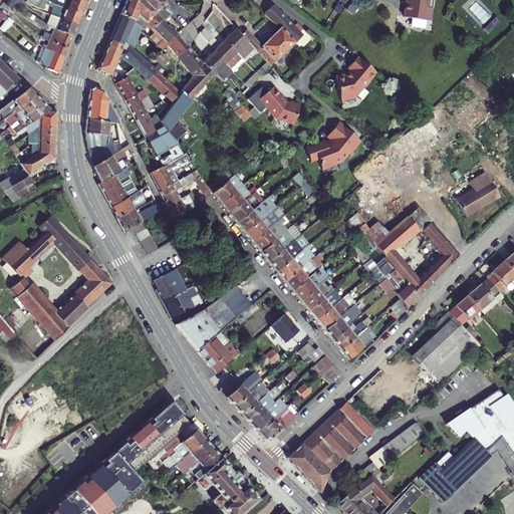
[(88,0),(87,0),(69,0),(69,2),(64,0),(40,0),(39,2),(53,6),(58,8),(65,10),(81,17),(83,13),(88,0)]
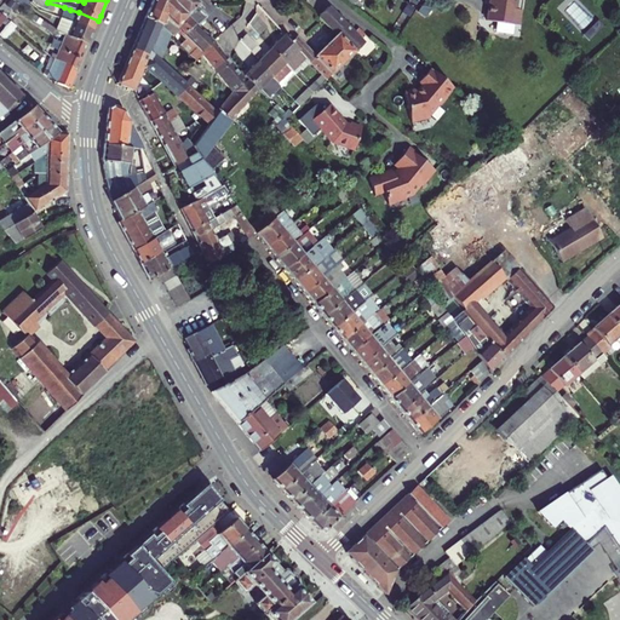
[(176,3),(170,0),(154,0),(153,4),(147,18),(161,24),(172,35),(178,28),(187,35),(197,24),(176,3)]
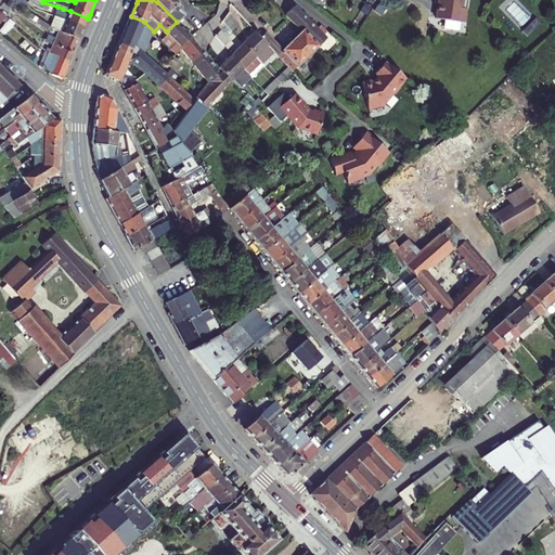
[(184,8),(176,0),(152,0),(157,2),(177,22),(184,13),(182,10),(184,8)]
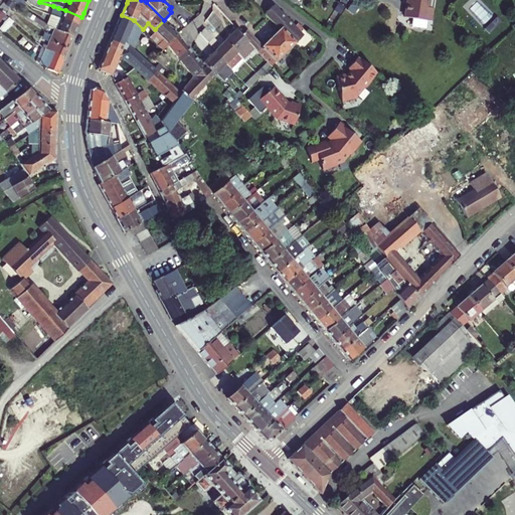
[(405,0),(403,18),(431,21),(432,8),(426,7),(427,0),(405,0)]
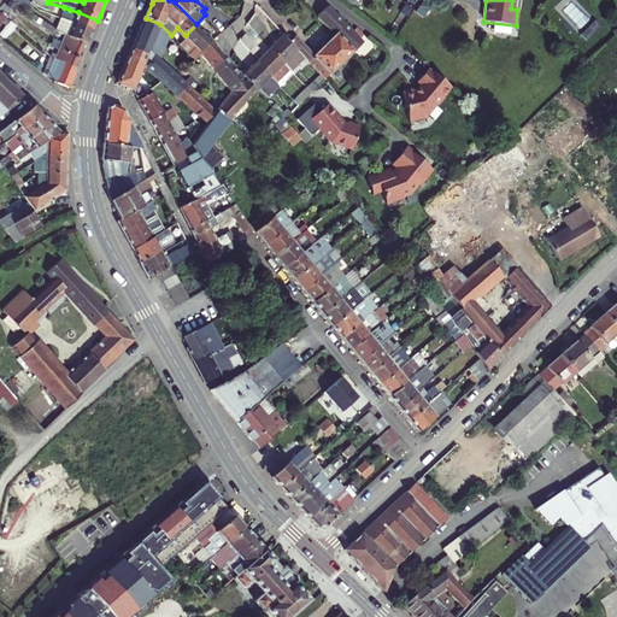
[(336,34),(353,52),(363,42),(328,7),(318,16),(336,34)]
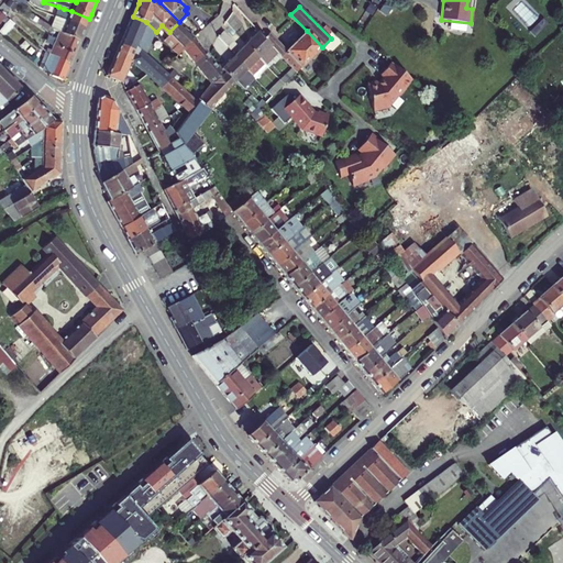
[(84,31),(89,19),(72,11),(67,23),(84,31)]
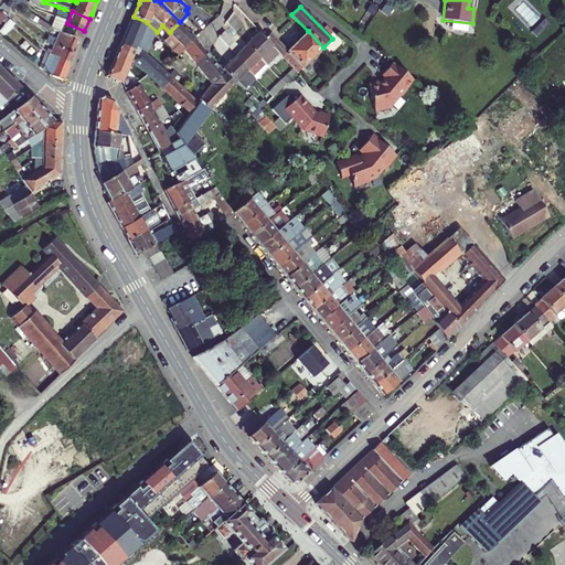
[(248,27),(238,13),(230,21),(240,33),(248,27)]
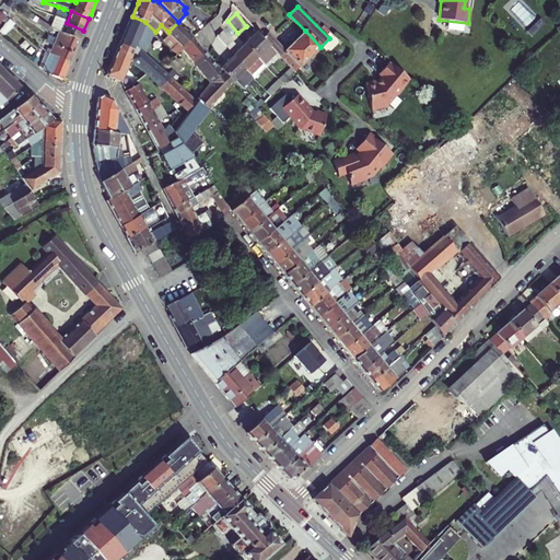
[(187,93),(176,82),(146,55),(155,32),(146,22),(132,16),(120,44),(136,50),(131,60),(147,74),(167,92),(178,102),(187,93)]
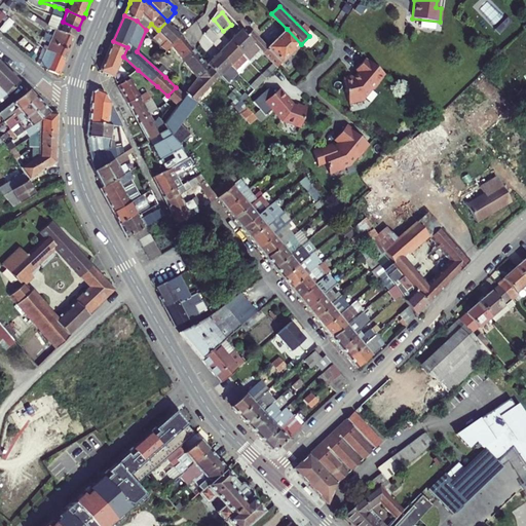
[(14,23),(9,17),(0,28),(0,31),(4,34),(14,23)]
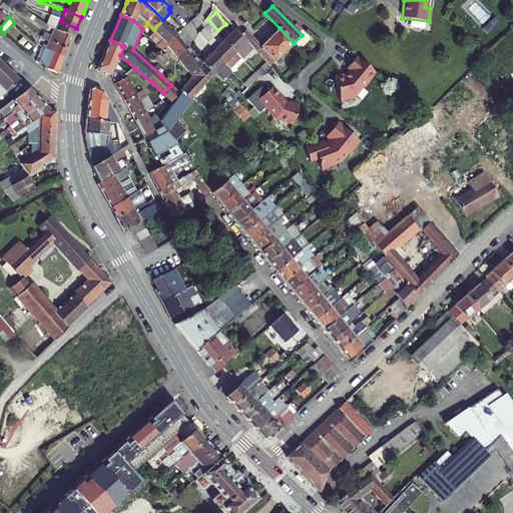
[(47,27),(53,30),(72,39),(76,28),(61,21),(52,17),(47,27)]
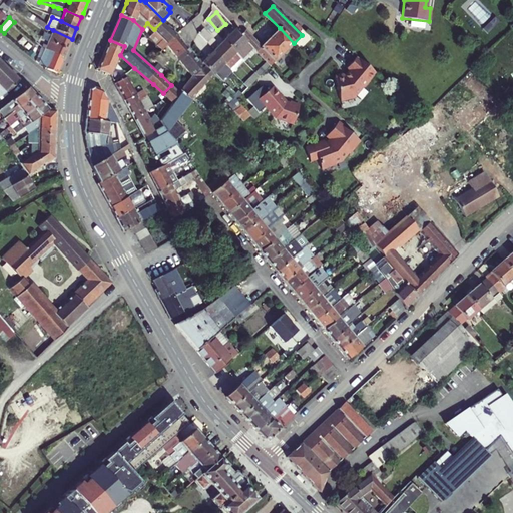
[(165,41),(174,31),(163,20),(154,29),(154,30),(165,41)]
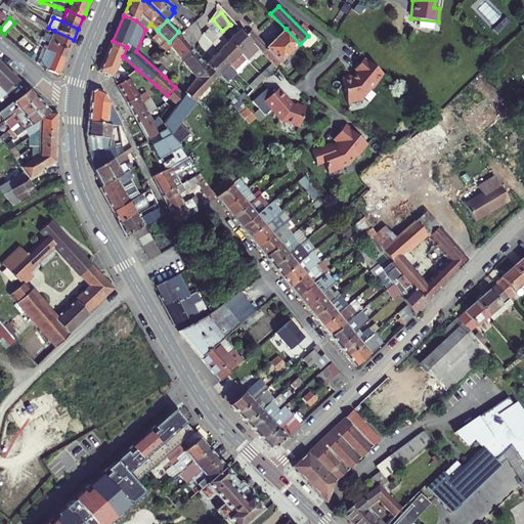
[(214,27),(208,32),(217,42),(219,45),(225,40),(222,37),(214,27)]
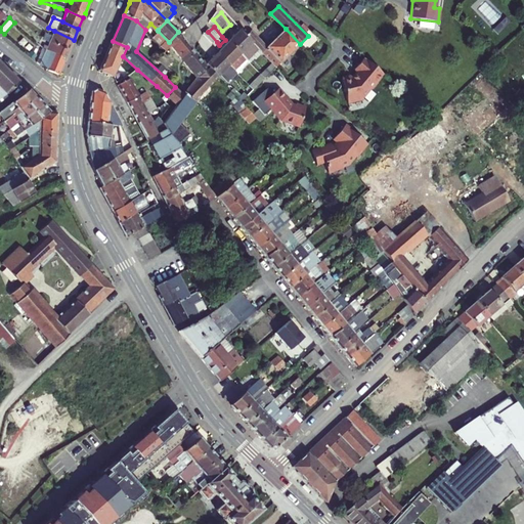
[(276,67),(300,44),(286,29),(266,46),(253,32),(248,36),(258,47),(262,52),(276,67)]
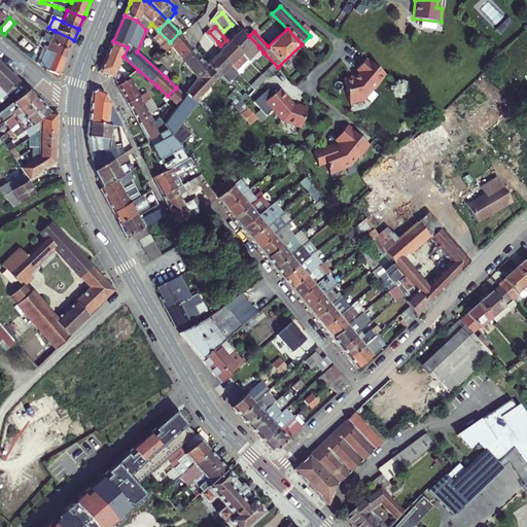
[(243,30),(233,42),(245,54),(249,59),(259,47),(249,36),(243,30)]
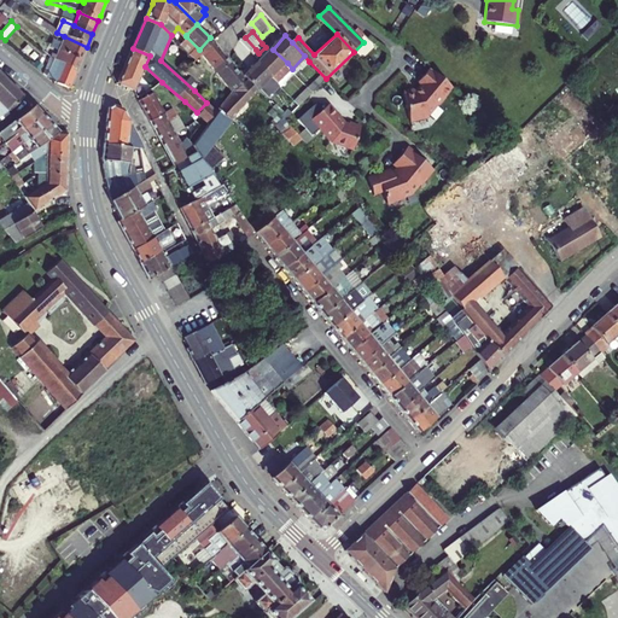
[(70,57),(81,62),(87,47),(64,36),(54,62),(65,66),(70,57)]
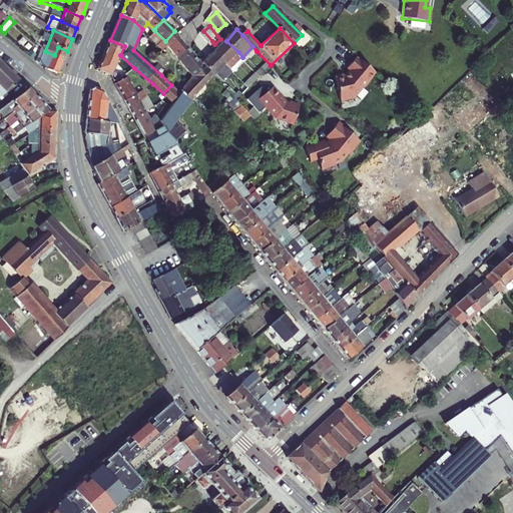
[(166,50),(170,46),(179,37),(178,35),(177,34),(174,31),(165,41),(154,30),(152,32),(154,34),(151,37),(166,50)]
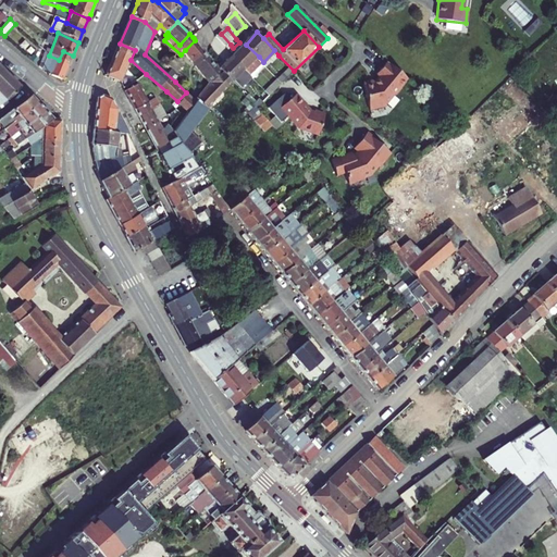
[(196,63),(207,54),(195,40),(185,50),(196,63)]
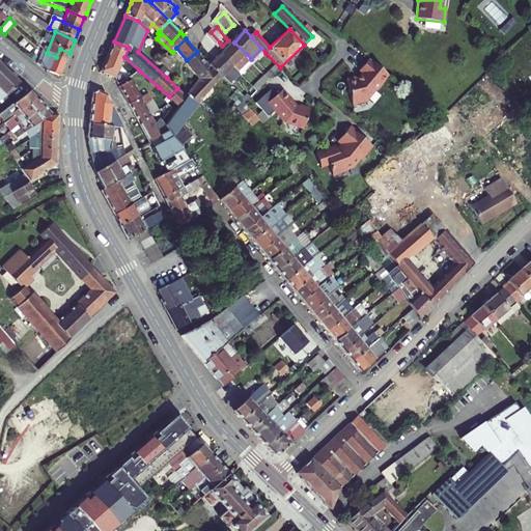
[(129,48),(114,42),(110,51),(102,72),(115,77),(118,83),(132,77),(136,73),(139,71),(124,57),(129,48)]
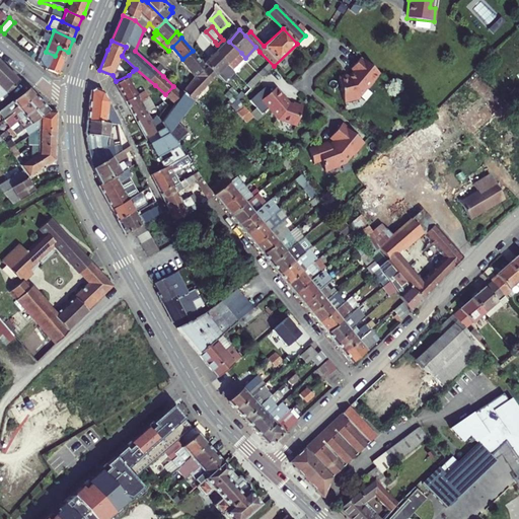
[(241,53),(229,42),(222,50),(219,53),(230,64),(241,53)]
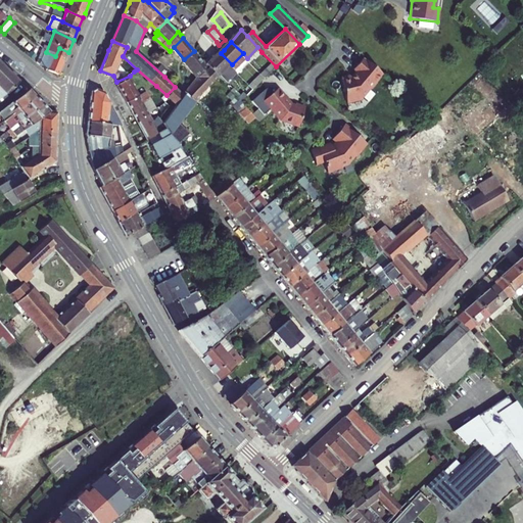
[(58,76),(68,52),(59,48),(55,56),(46,52),(41,64),(47,67),(46,69),(58,76)]
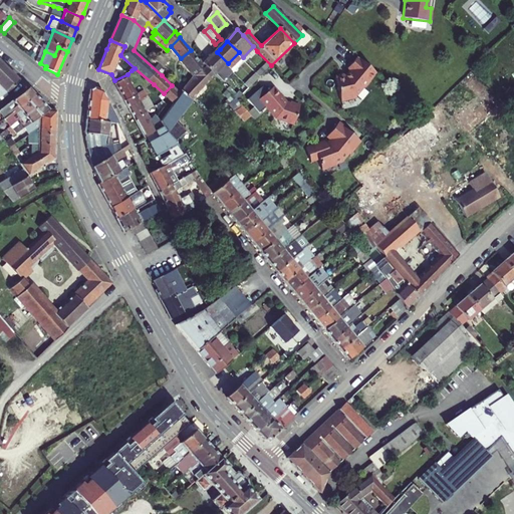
[(184,62),(194,54),(191,50),(181,58),(184,62)]
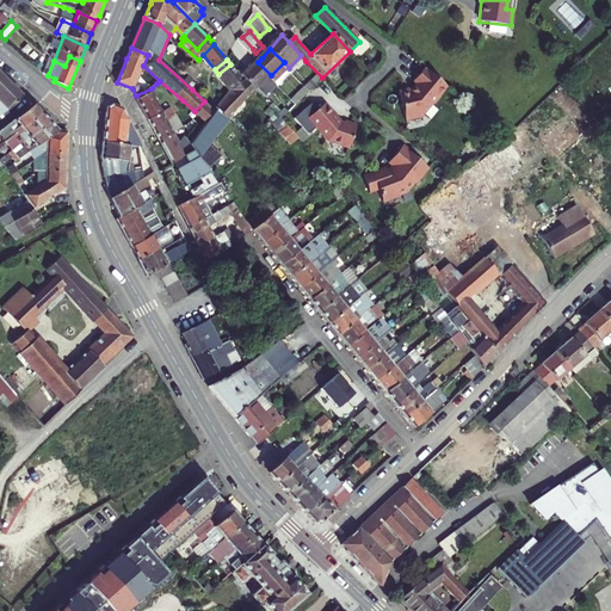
[(271,75),(258,62),(245,75),(244,76),(246,80),(257,91),(271,75)]
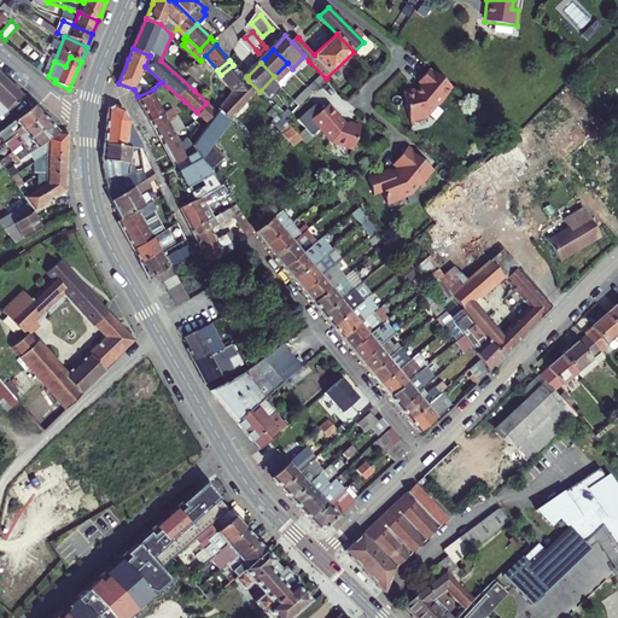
[(205,74),(200,69),(197,64),(188,73),(193,76),(198,81),(205,74)]
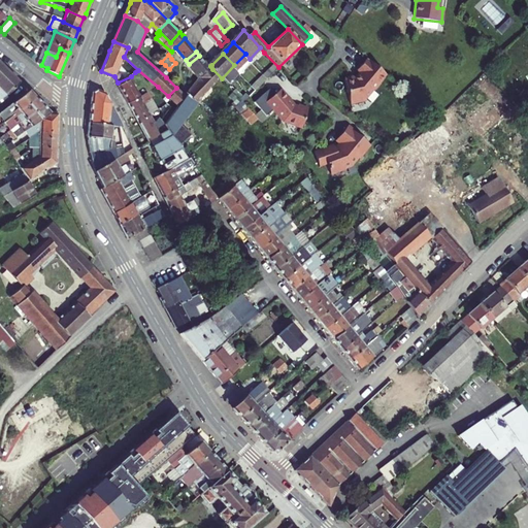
[(207,74),(217,83),(222,78),(212,69),(211,71),(205,64),(199,56),(189,64),(202,79),(207,74)]
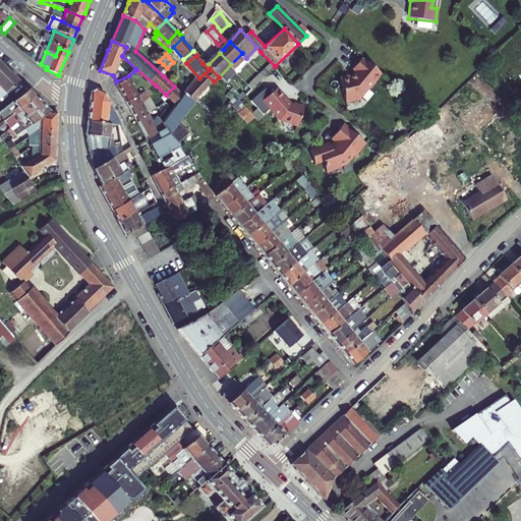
[(381,73),(362,58),(352,69),(354,71),(350,77),(348,77),(348,76),(339,78),(345,102),(360,98),(360,97),(368,88),(370,88),(373,83),(373,82),(381,73)]
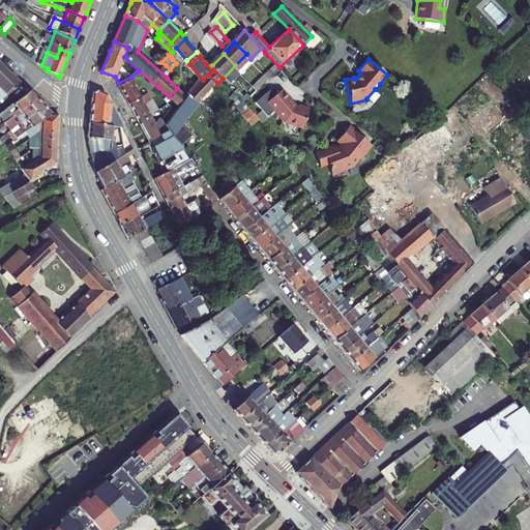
[(0,98),(3,96),(6,94),(18,84),(0,66),(0,98)]
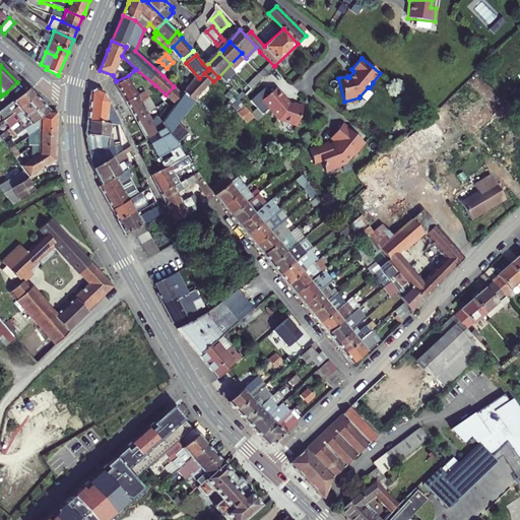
[(189,90),(198,99),(202,94),(213,81),(204,73),(199,78),(189,90)]
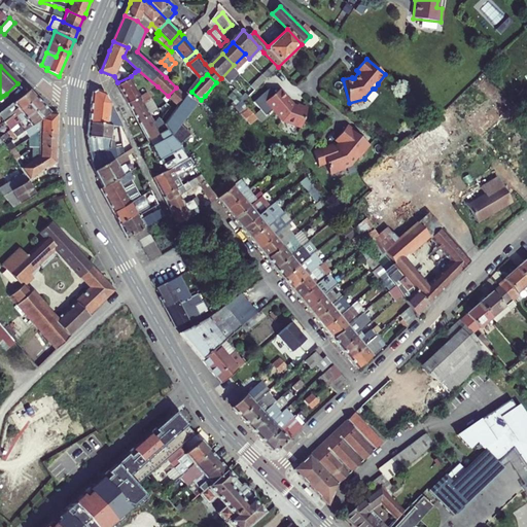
[(118,85),(128,103),(146,94),(145,90),(139,93),(131,79),(118,85)]
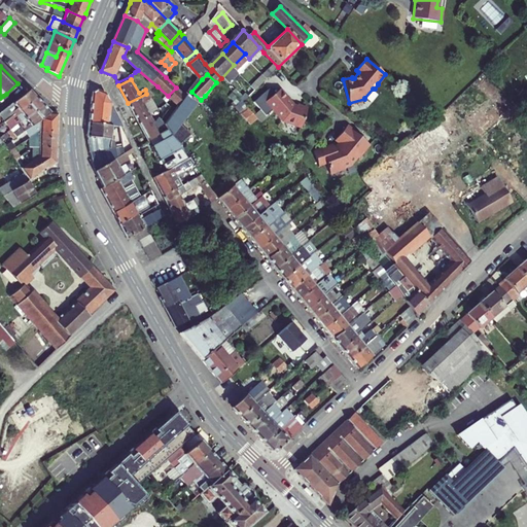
[(198,103),(188,95),(186,97),(176,88),(168,96),(179,106),(181,103),(190,111),(198,103)]
